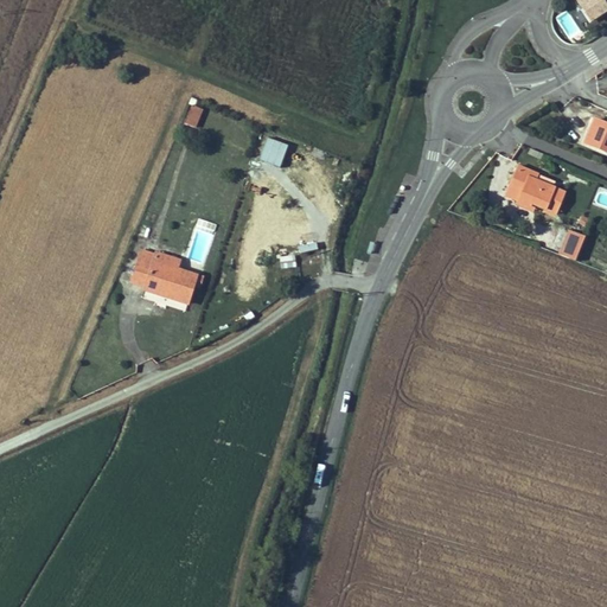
[(606,0),(577,0),(593,23),(606,12),(606,0)]
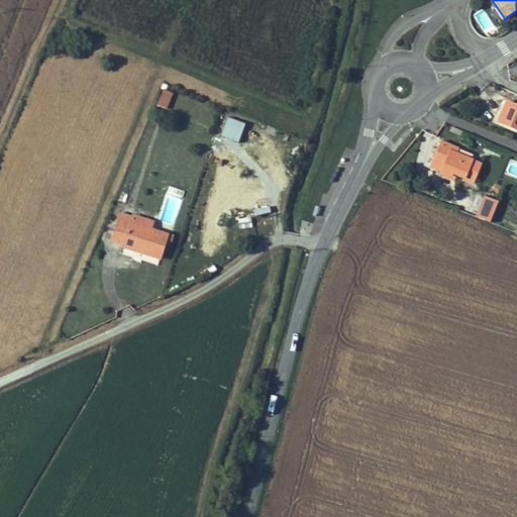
[(165,109),(172,93),(164,90),(157,105),(165,109)]
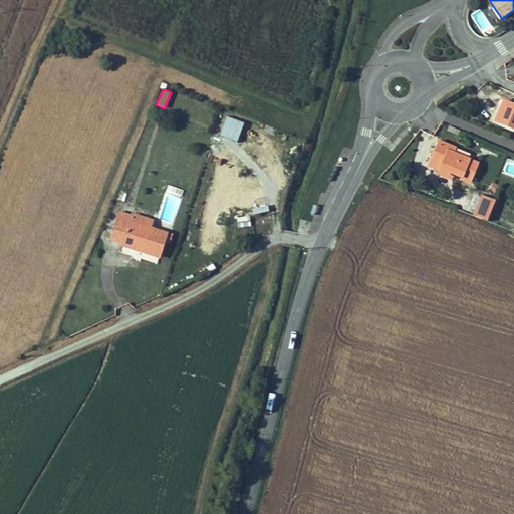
[(513,129),(513,105),(504,101),(495,121),(513,129)]
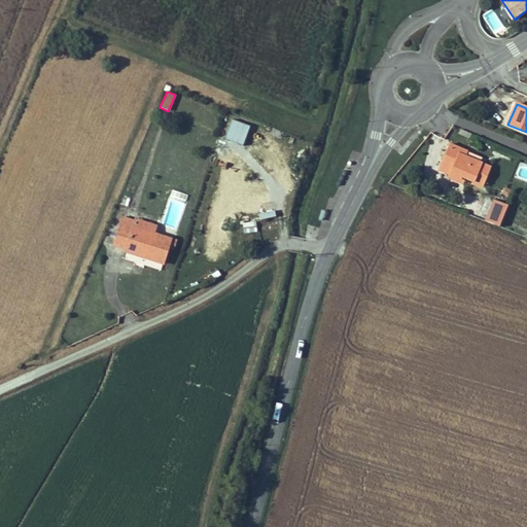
[(471,138),(473,134),(464,129),(462,134),(471,138)]
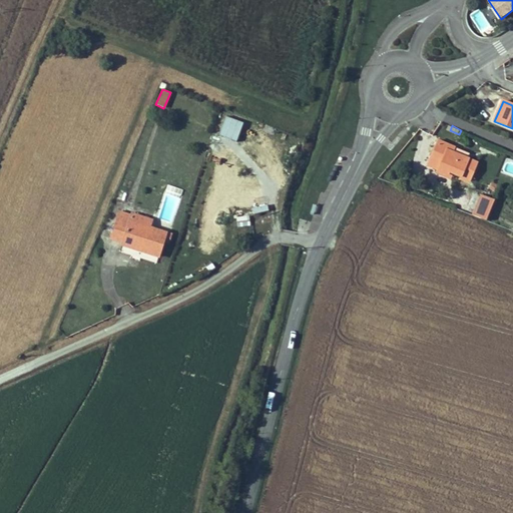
[(439,140),(432,156),(444,161),(440,169),(450,174),(450,172),(454,174),(471,181),(479,163),(454,152),(456,147),(439,140)]
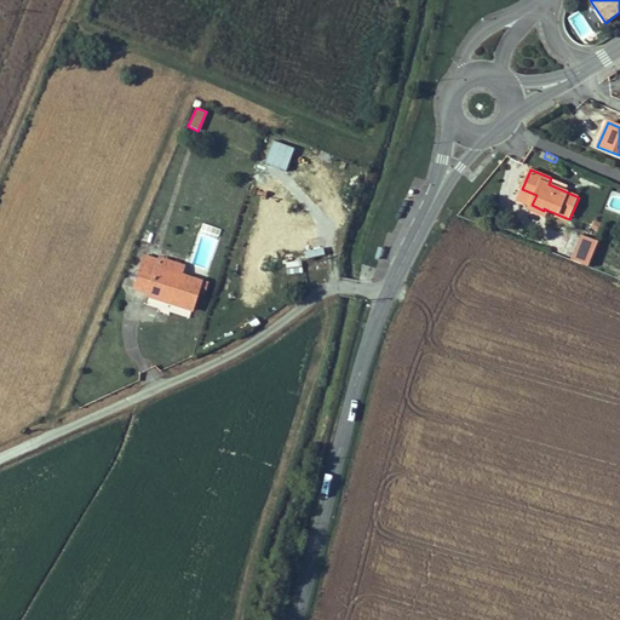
[(537,195),(522,189),(518,200),(532,205),(537,195)]
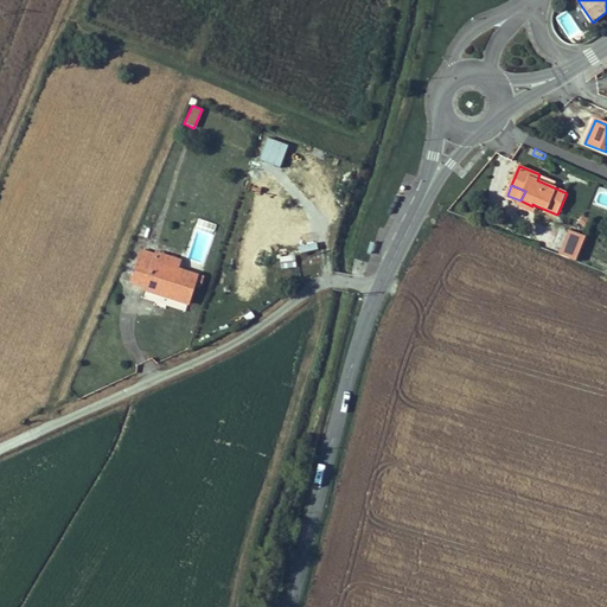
[(532,206),(521,200),(518,205),(535,211),(537,206),(532,204),(532,206)]
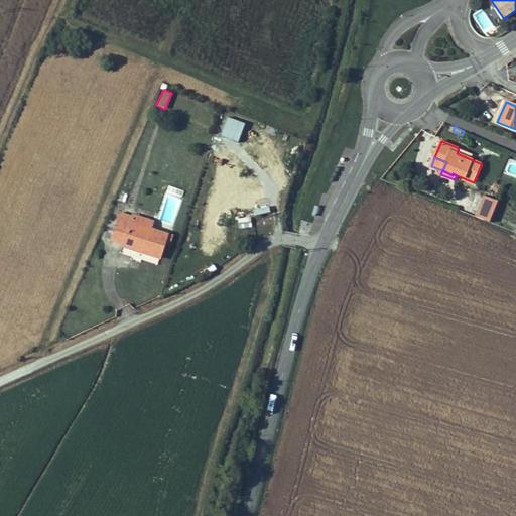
[(485,196),(476,217),(490,222),(499,202),(485,196)]
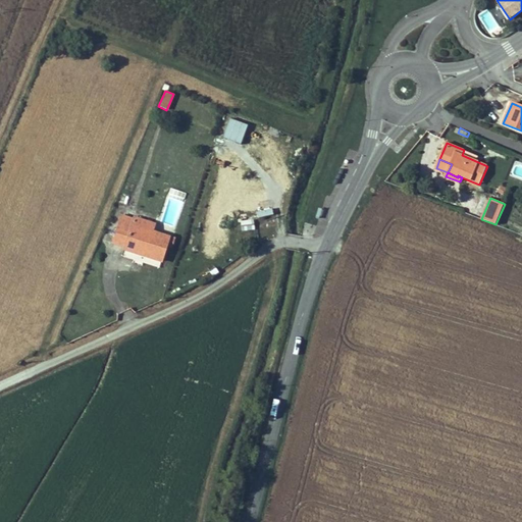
[(161,261),(166,246),(171,248),(174,239),(152,231),(132,225),(134,220),(121,216),(113,243),(125,247),(124,250),(137,254),(138,251),(145,253),(144,256),(161,261)]
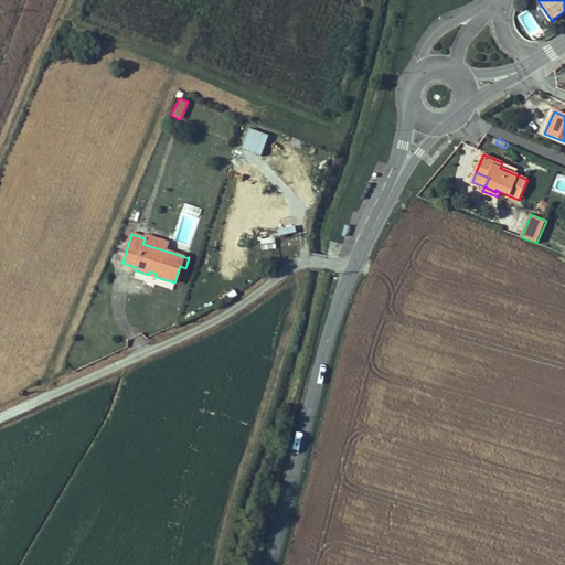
[(167,243),(145,236),(145,238),(142,244),(164,251),(167,243)]
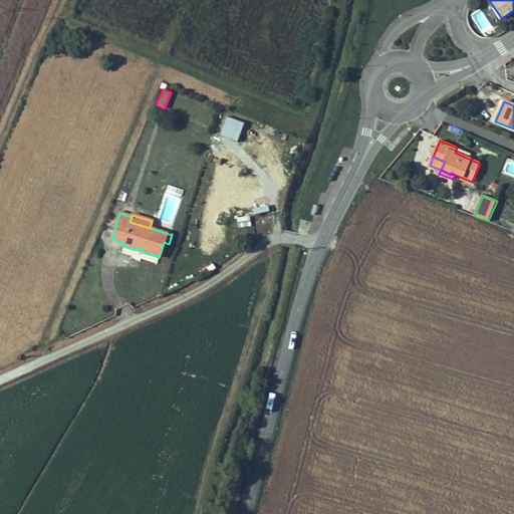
[(237,228),(251,226),(250,216),(236,218),(237,228)]
